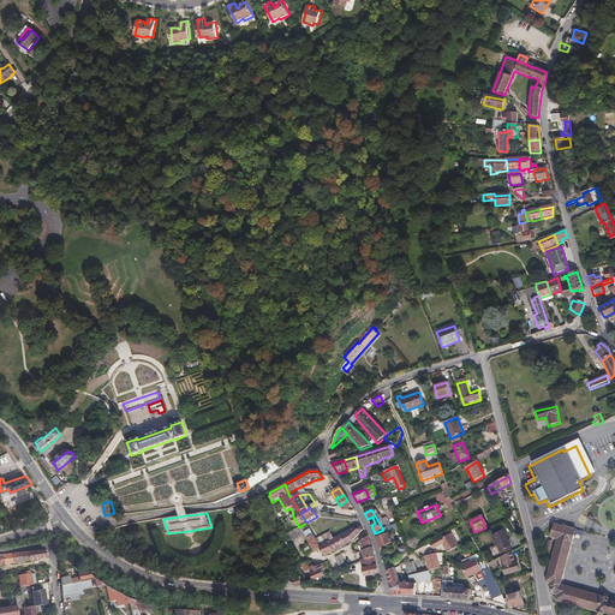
[(550,538),(557,539),(545,583),(549,584),(549,587),(553,595),(556,596),(555,602),(605,614),(614,614),(614,602),(608,601),(608,598),(561,585),(575,530),(554,524),(550,538)]
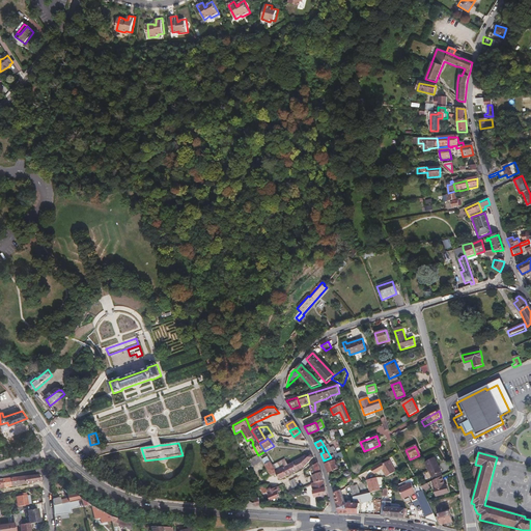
[(341,453),(331,457),(324,460),(328,473),(338,470),(335,462),(343,458),(341,453)]
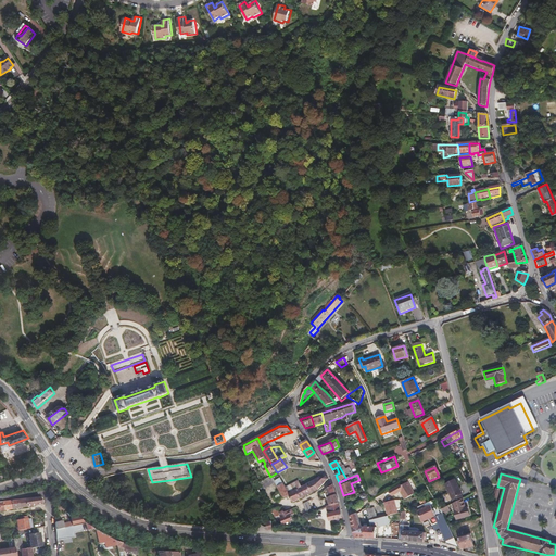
[(317,492),(328,480),(326,477),(324,477),(320,479),(307,485),(313,494),(317,492)]
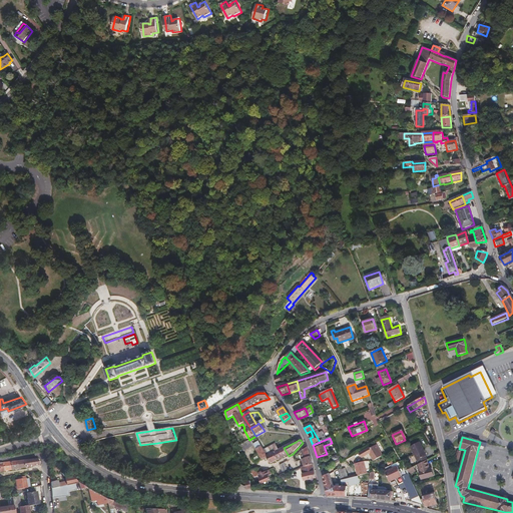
[(259,443),(254,446),(263,460),(268,457),(259,443)]
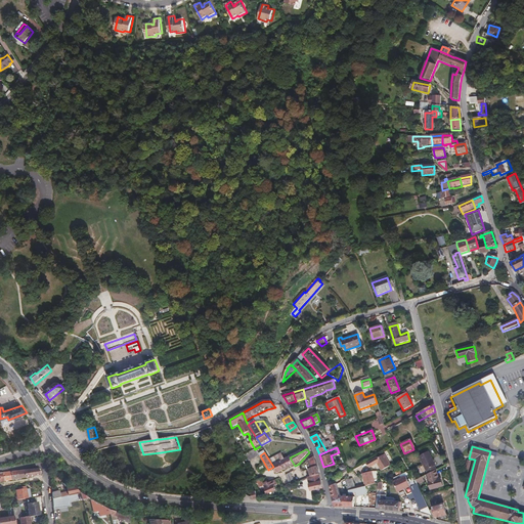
[(428,476),(436,471),(434,468),(435,467),(428,453),(419,459),(428,476)]
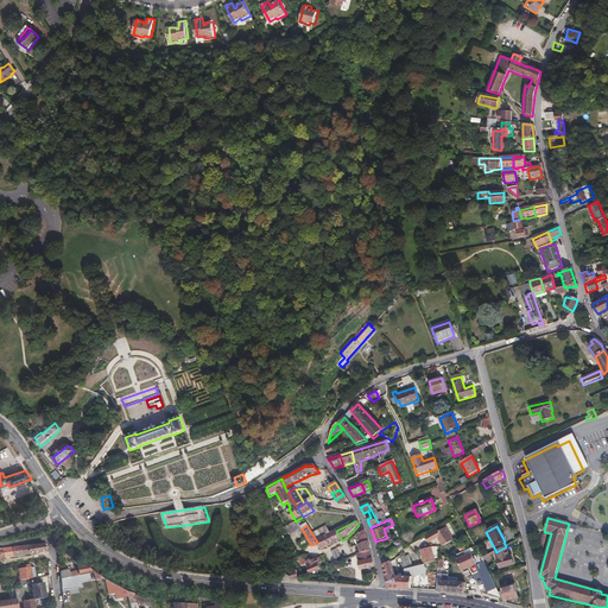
[(434,536),(437,540),(438,540),(442,548),(453,542),(445,529),(434,536)]
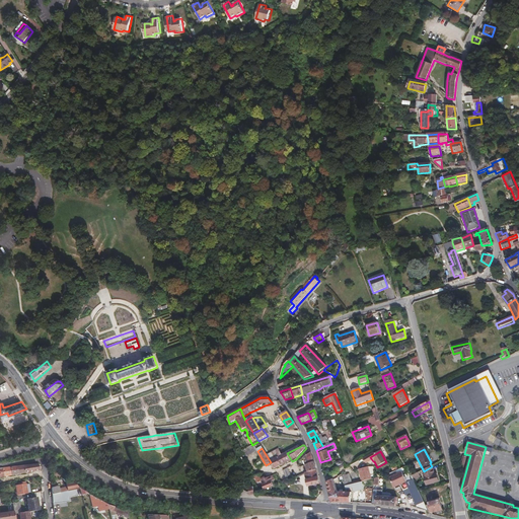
[(292,461),(287,453),(279,458),(283,465),(292,461)]
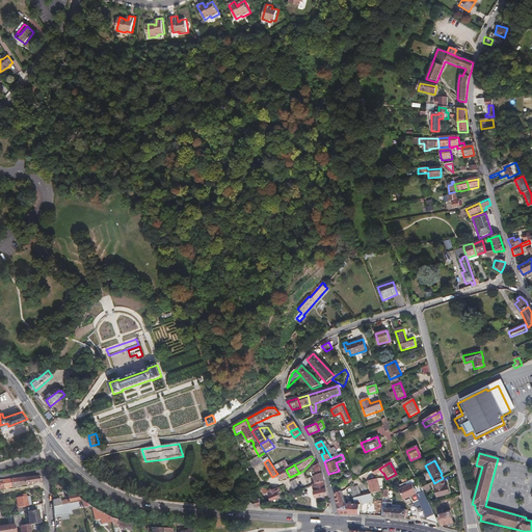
[(314,478),(322,474),(319,467),(318,464),(311,471),(314,478)]
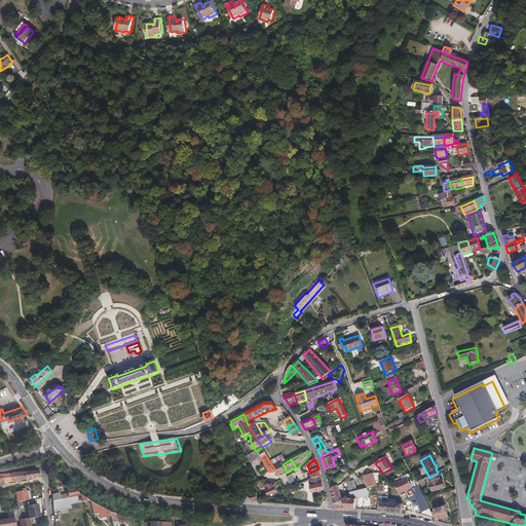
[(283,464),(274,468),(278,476),(287,472),(283,464)]
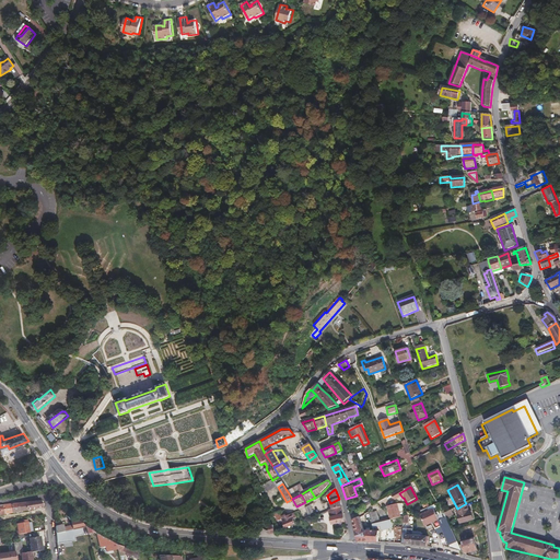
[(339,499),(330,503),(331,511),(341,508),(339,499)]
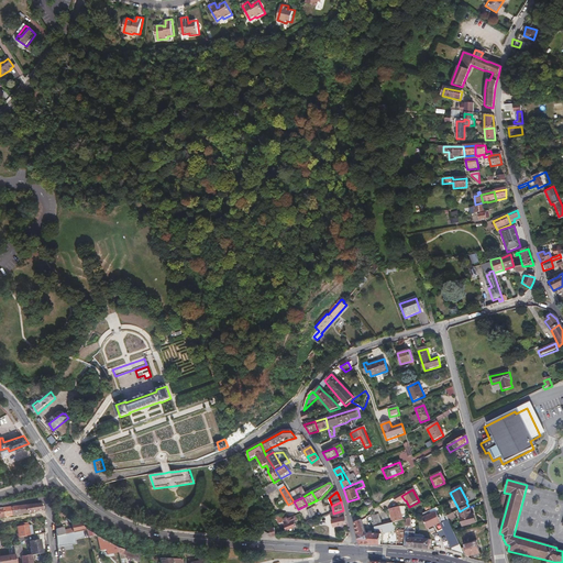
[(46,509),(44,504),(29,506),(30,514),(45,511),(46,509)]
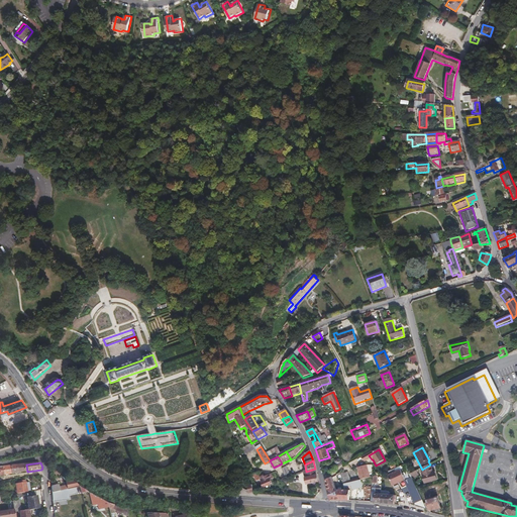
[(26,464),(18,466),(19,474),(27,472),(26,464)]
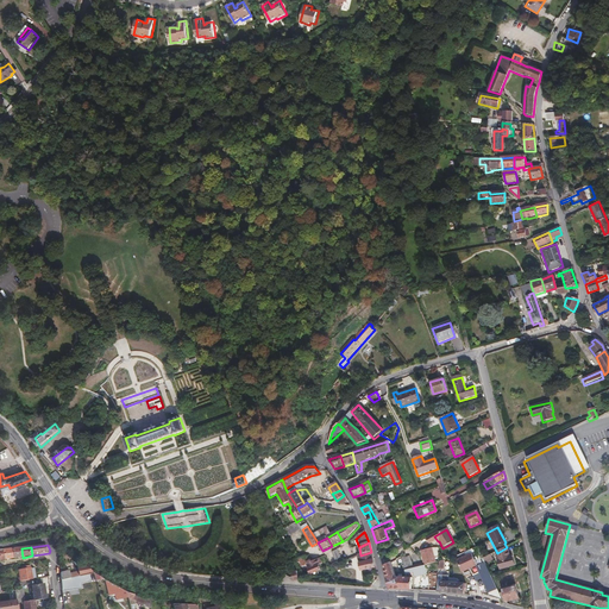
[(346,554),(344,547),(337,551),(339,558),(346,554)]
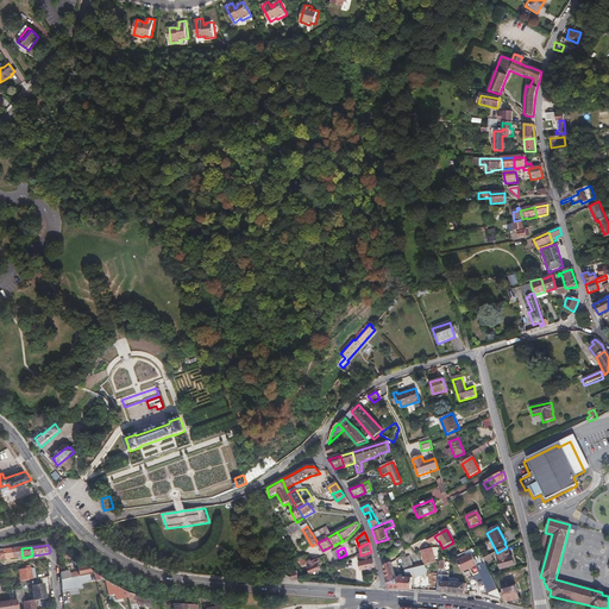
[(497,553),(496,554),(501,571),(516,566),(514,559),(512,560),(510,558),(507,547),(497,553)]
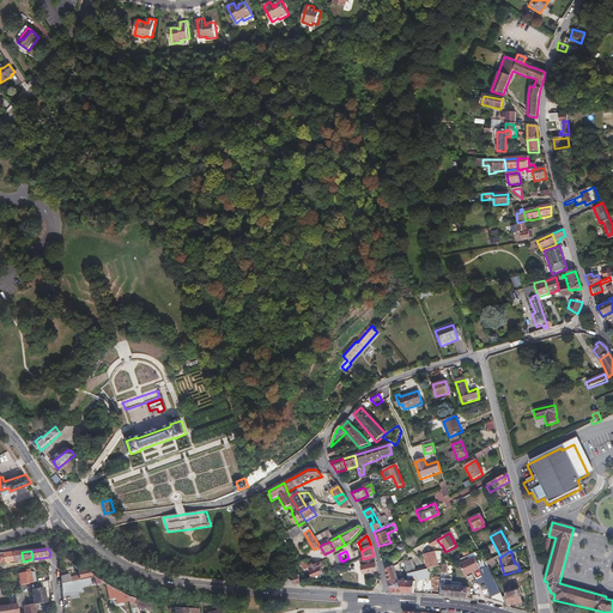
[(23,562),(22,552),(5,553),(6,564),(23,562)]
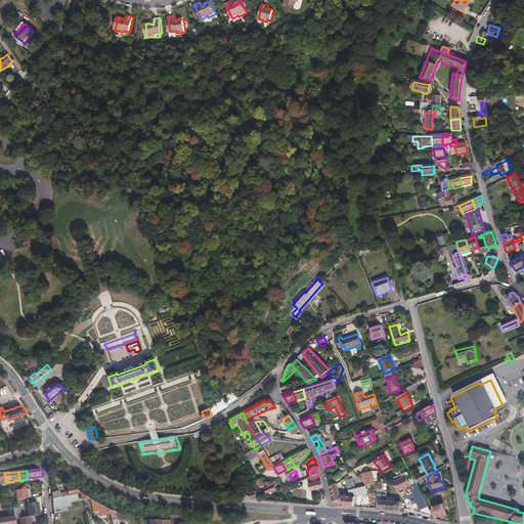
[(374,485),(376,485),(373,472),(362,473),(365,486),(369,486),(374,485)]
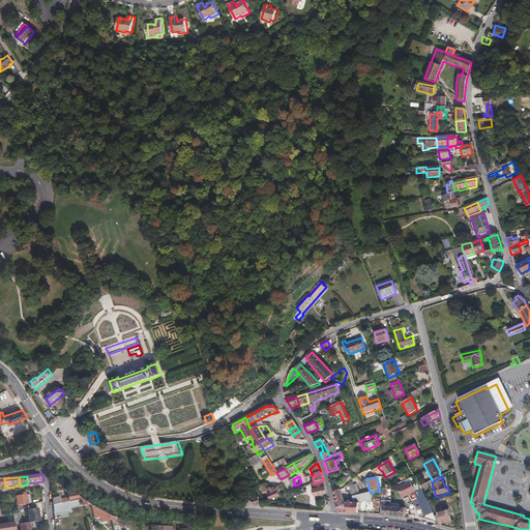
[(403,488),(402,484),(398,487),(404,500),(416,494),(427,519),(423,518),(422,522),(438,525),(434,517),(424,495),(423,492),(421,488),(416,477),(415,478),(412,479),(415,484),(413,486),(412,483),(403,488)]
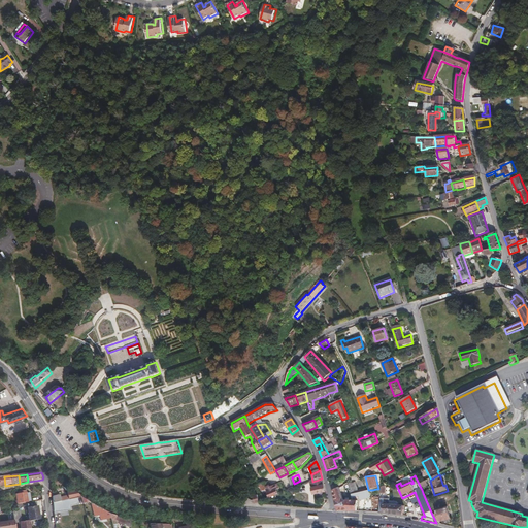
[(312,482),(310,483),(315,496),(326,492),(322,479),(312,482)]
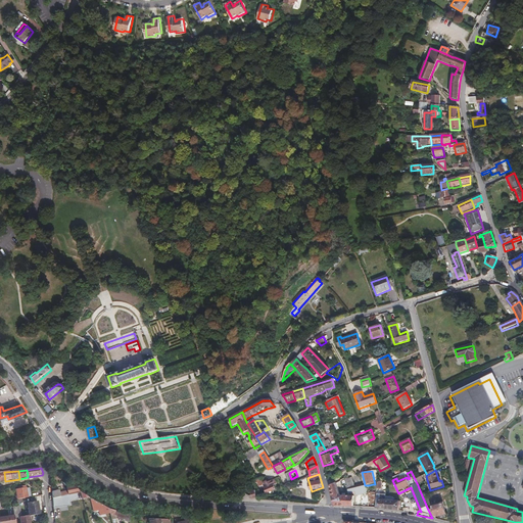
[(344,479),(346,483),(347,485),(348,488),(353,487),(350,479),(350,478),(347,478),(344,479)]
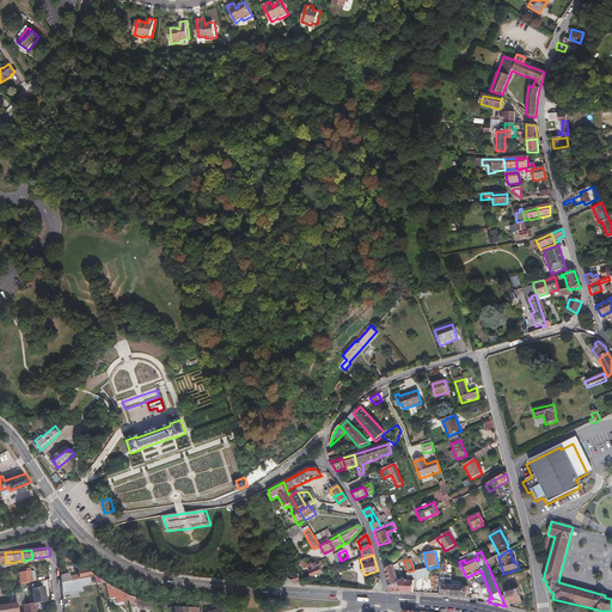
[(313,570),(311,565),(307,567),(306,567),(310,579),(322,574),(319,568),(313,570)]
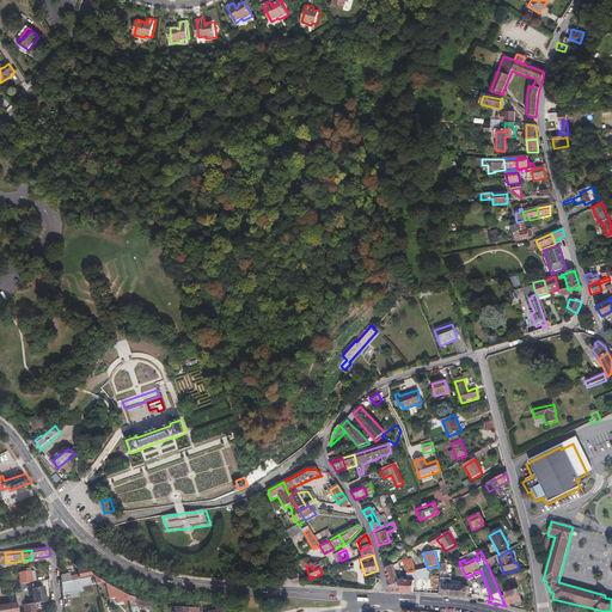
[(397,579),(393,565),(385,569),(389,581),(397,579)]
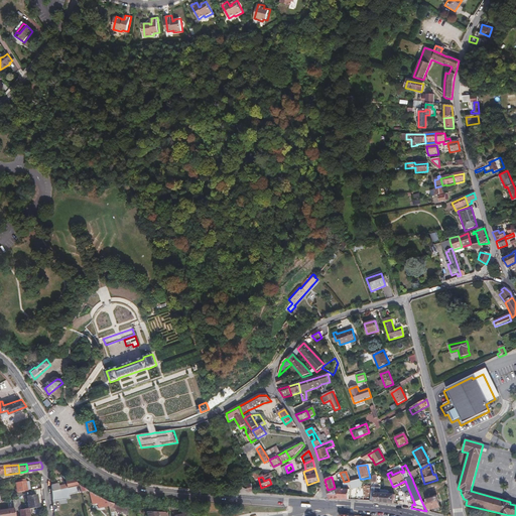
[(344,482),(344,486),(351,487),(351,490),(362,487),(364,479),(360,479),(349,481),(344,482)]
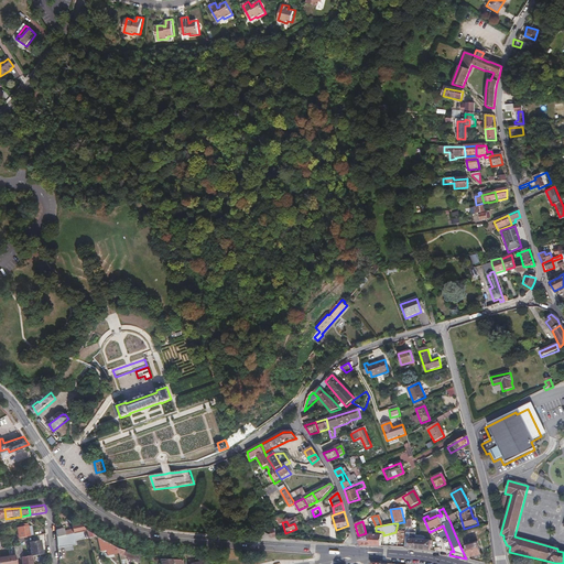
[(19,529),(20,539),(34,537),(33,528),(30,528),(29,524),(22,525),(22,529),(19,529)]
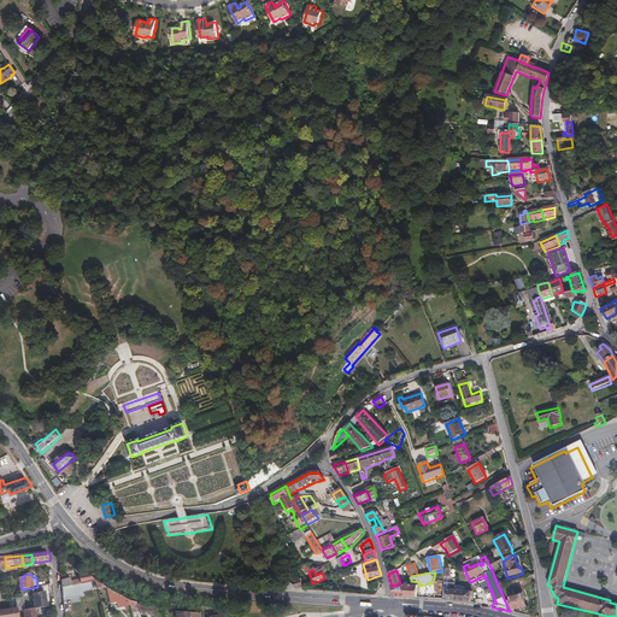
[(71,579),(63,580),(63,588),(95,581),(87,574),(80,575),(81,580),(71,582),(71,579)]
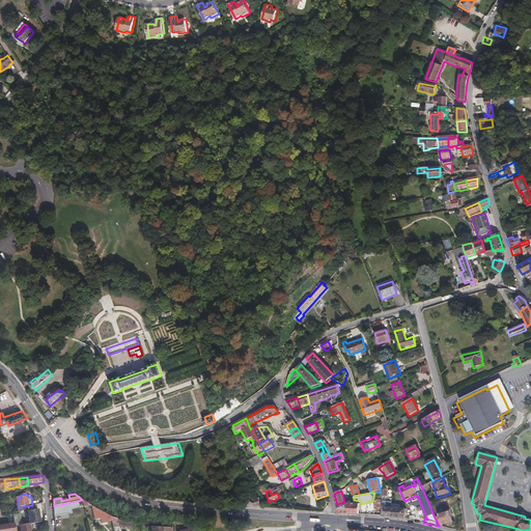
[(348,514),(345,504),(344,502),(337,504),(339,512),(340,514),(348,514)]
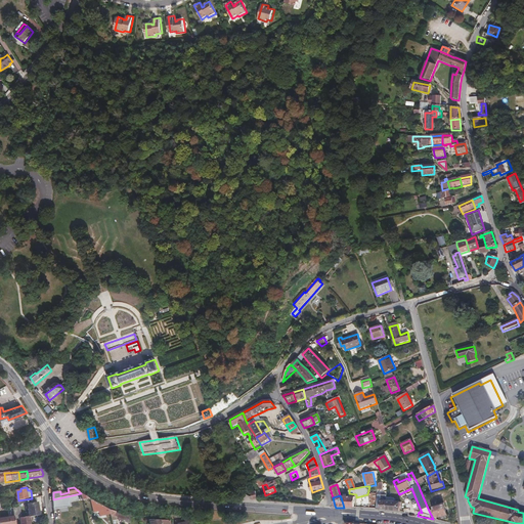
[(349,497),(341,497),(344,508),(348,508),(349,497)]
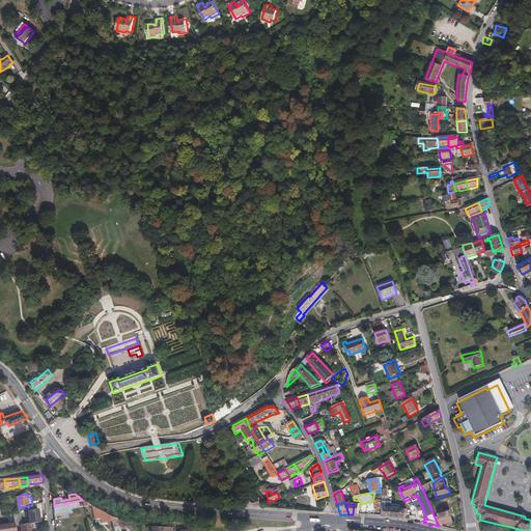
[(400,506),(392,505),(390,516),(404,519),(406,510),(399,509),(400,506)]
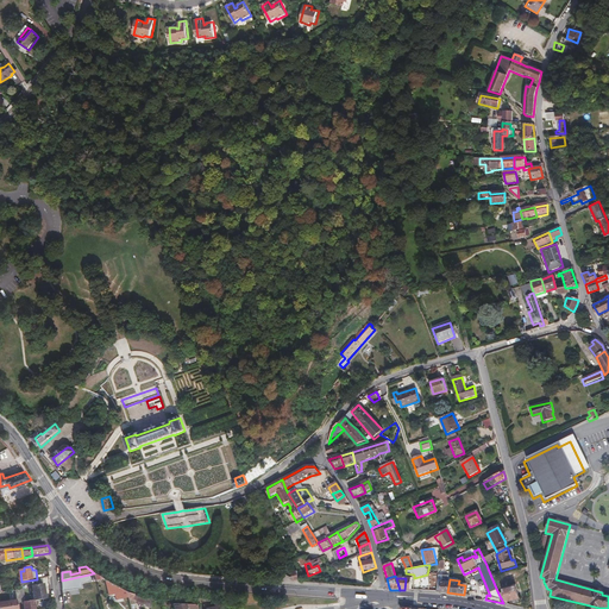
[(123,590),(107,581),(110,596),(118,595),(119,601),(124,600),(123,590)]
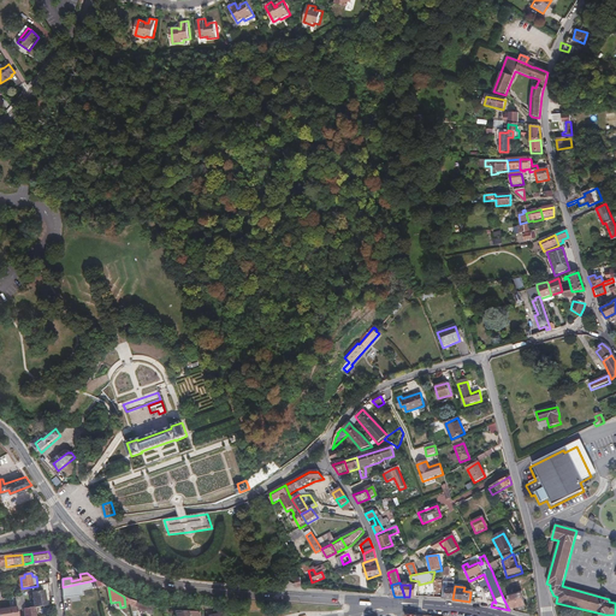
[(48,606),(46,588),(34,590),(37,608),(48,606)]
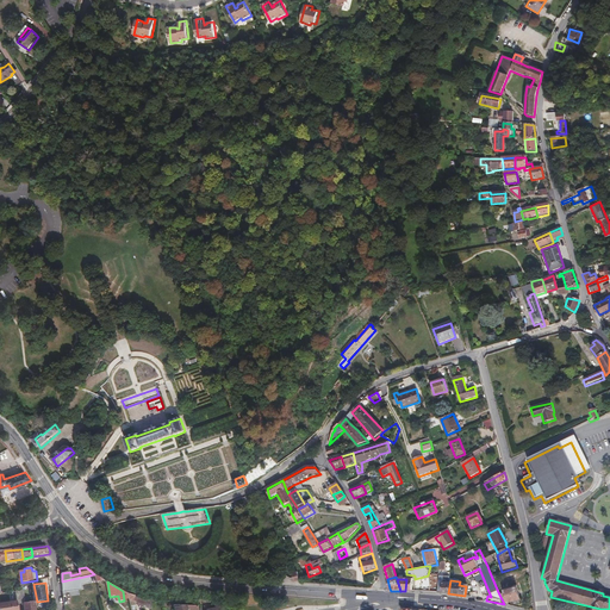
[(504,593),(500,595),(499,595),(504,604),(509,605),(508,603),(514,602),(514,605),(520,604),(518,601),(520,601),(516,587),(503,591),(504,593)]
